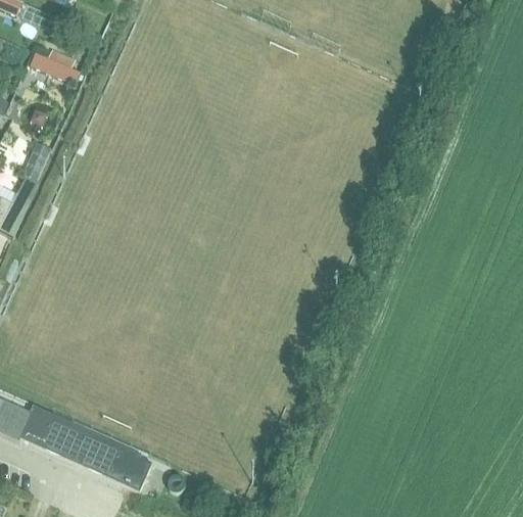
[(24,2),(18,0),(0,0),(0,8),(17,16),(24,2)]
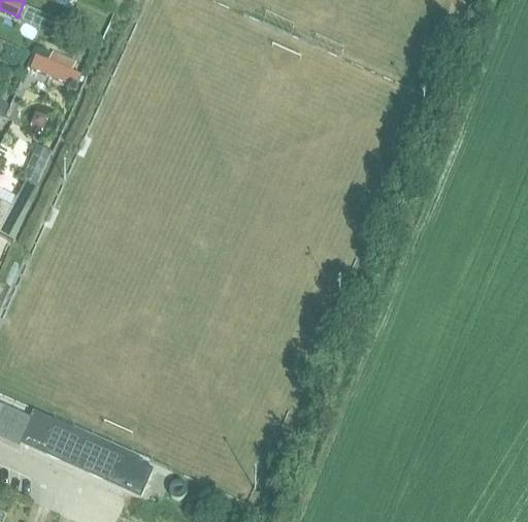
[(100,20),(99,22),(107,25),(114,9),(106,6),(100,20)]
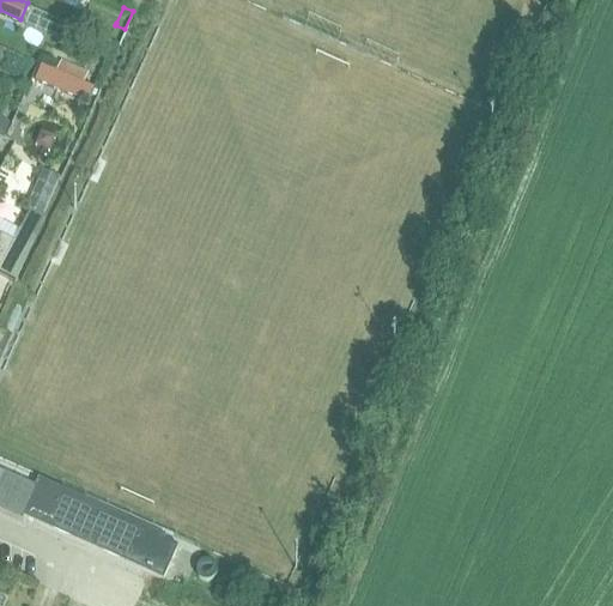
[(61,56),(56,68),(83,79),(89,68),(61,56)]
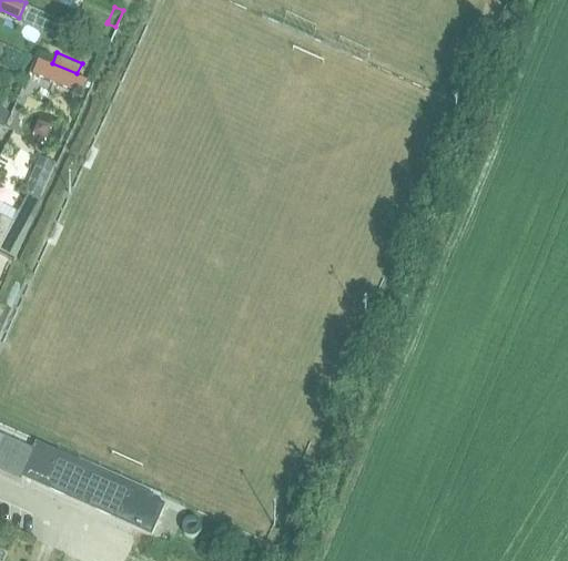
[(37,60),(31,71),(81,92),(87,78),(77,73),(52,63),(38,57),(37,60)]
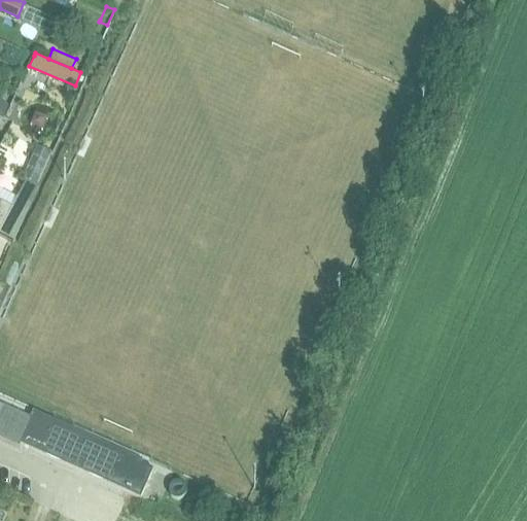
[(31,104),(24,119),(35,125),(42,109),(31,104)]
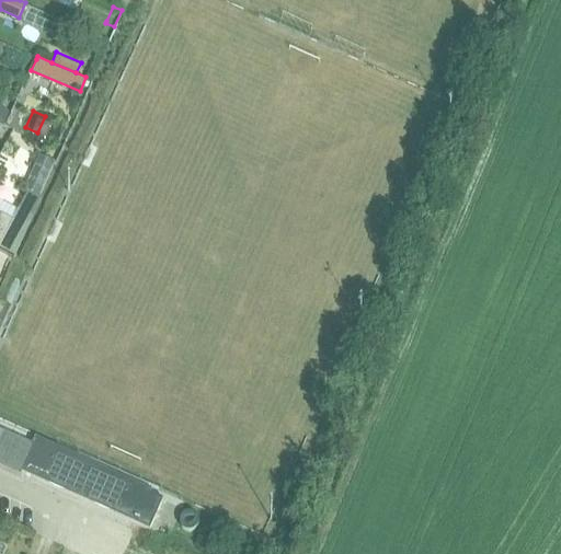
[(38,150),(25,181),(41,187),(54,157),(38,150)]
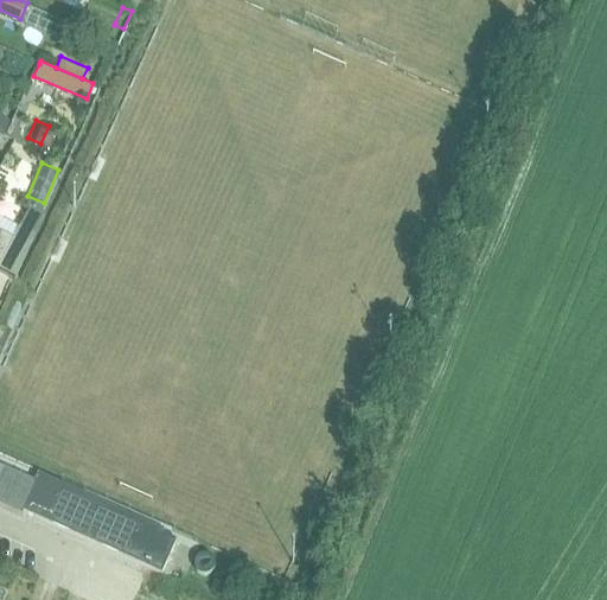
[(0,206),(4,210),(11,196),(0,191),(0,206)]
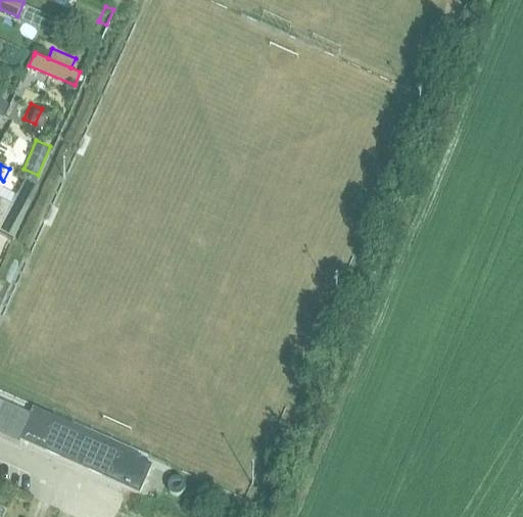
[(0,224),(12,202),(0,195),(0,224)]
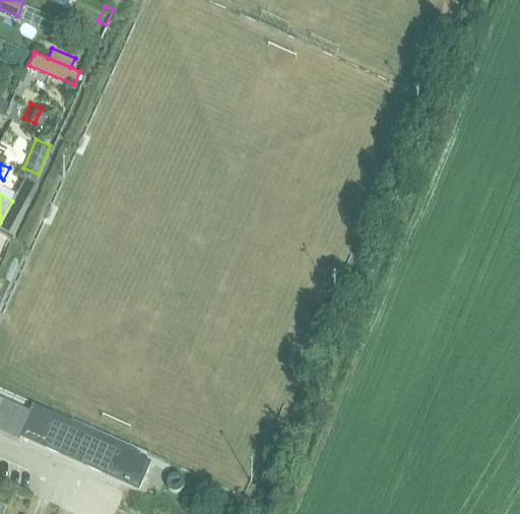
[(150,459),(138,454),(140,450),(31,402),(28,408),(0,395),(0,429),(18,438),(20,435),(138,488),(150,459)]
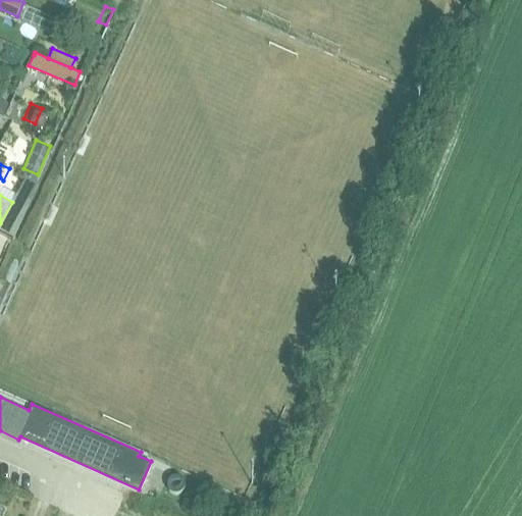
[(168,476),(167,481),(168,486),(173,489),(178,489),(183,486),(185,481),(183,476),(178,473),(173,473),(168,476)]
